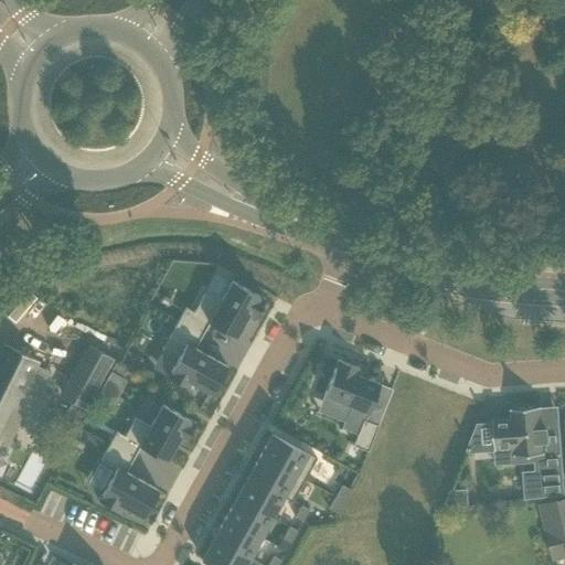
[(184,308),(177,322),(201,336),(209,322),(235,338),(246,316),(253,319),(264,299),(231,280),(219,302),(203,294),(193,312),(184,308)]
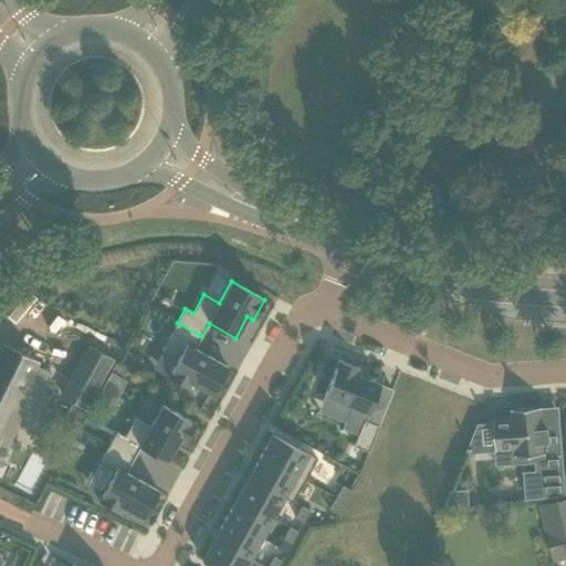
[(177,323),(161,350),(177,359),(167,377),(187,388),(190,383),(211,395),(227,367),(195,349),(201,336),(177,323)]
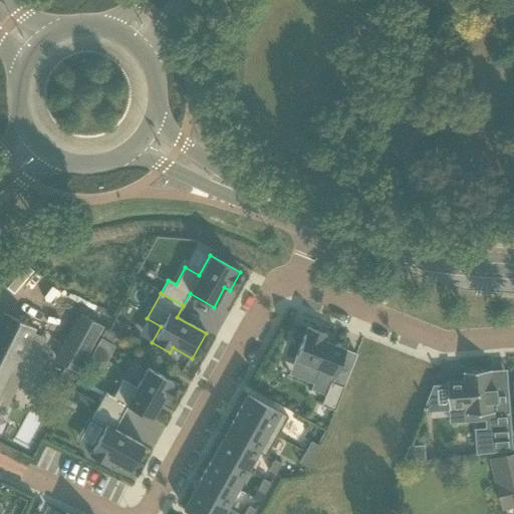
[(16,367),(35,329),(3,313),(0,318),(0,402),(7,406),(24,371),(16,367)]
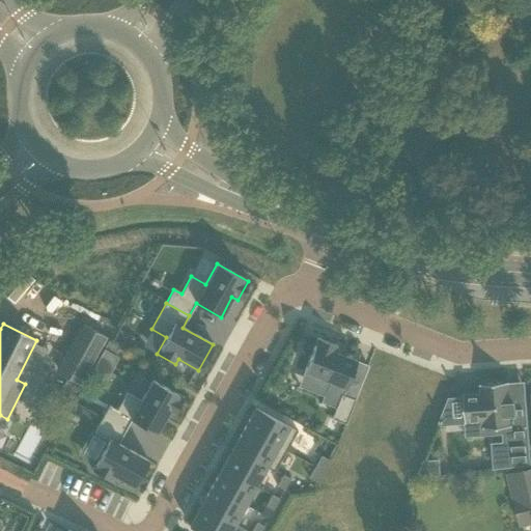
[(82,324),(57,369),(81,382),(106,337),(82,324)]
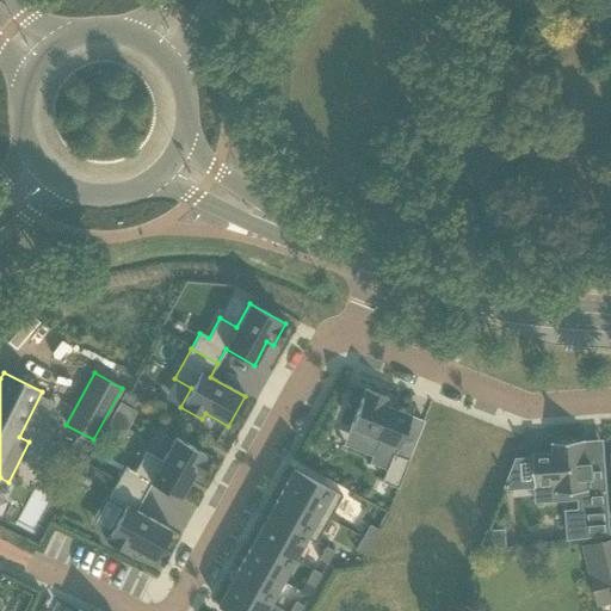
[(364,389),(350,427),(397,446),(409,414),(386,405),(388,397),(364,389)]
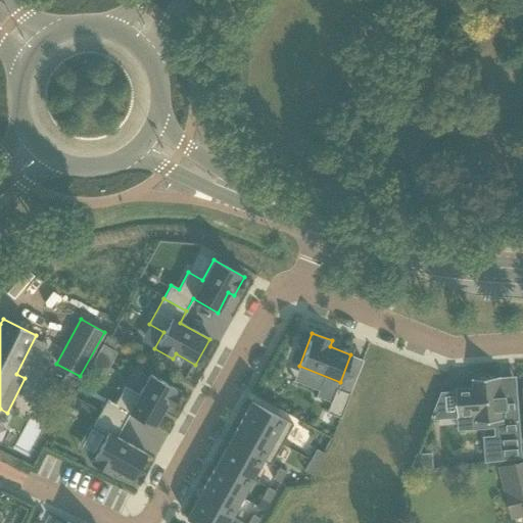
[(106,336),(88,369),(102,377),(116,351),(113,349),(117,342),(106,336)]
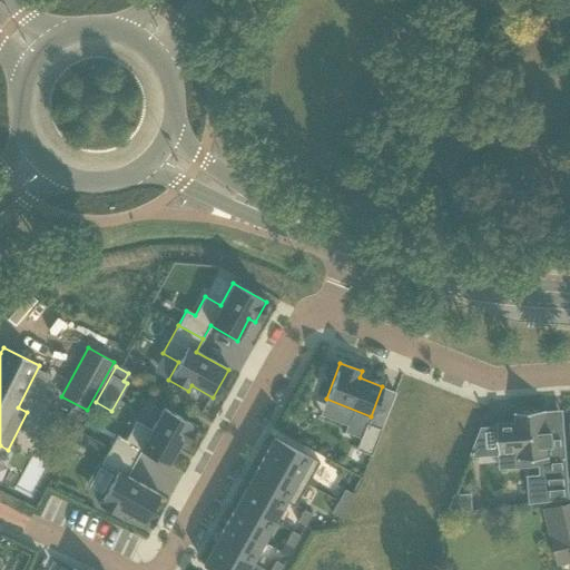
[(117,435),(109,450),(134,463),(140,450),(167,465),(179,444),(185,448),(197,426),(164,408),(151,430),(136,421),(125,440),(117,435)]
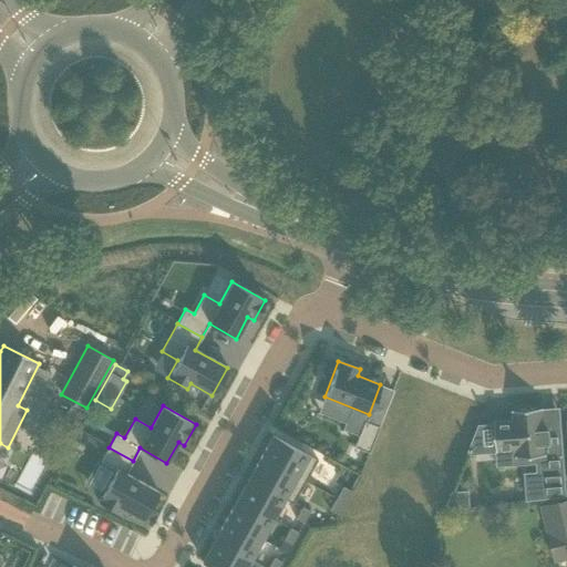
[(526,474),(528,502),(566,496),(562,429),(544,431),(542,409),(514,411),(515,422),(494,423),(496,451),(517,450),(517,457),(537,456),(538,474),(526,474)]
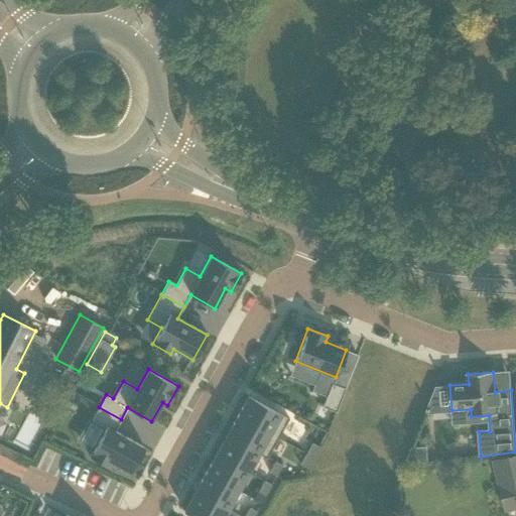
[(325,399),(321,406),(336,412),(339,404),(345,389),(331,383),(325,399)]
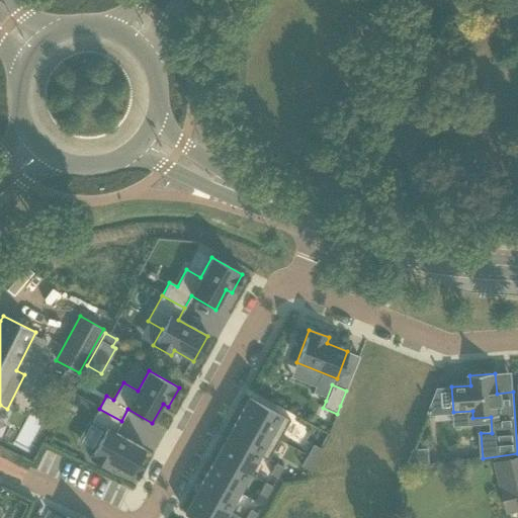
[(249,398),(238,417),(278,440),(289,420),(249,398)]
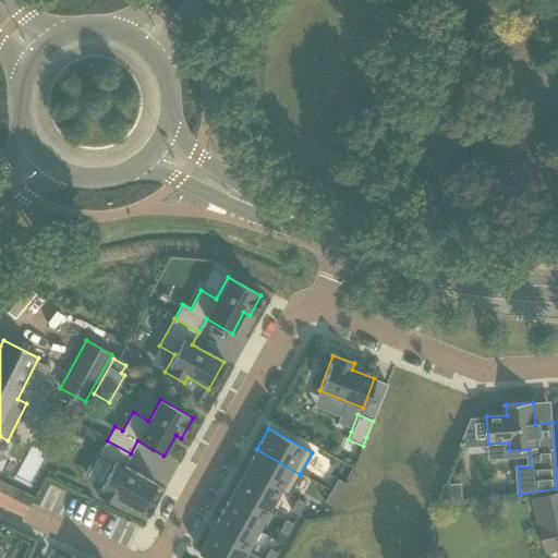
[(73,431),(69,439),(80,445),(84,436),(73,431)]
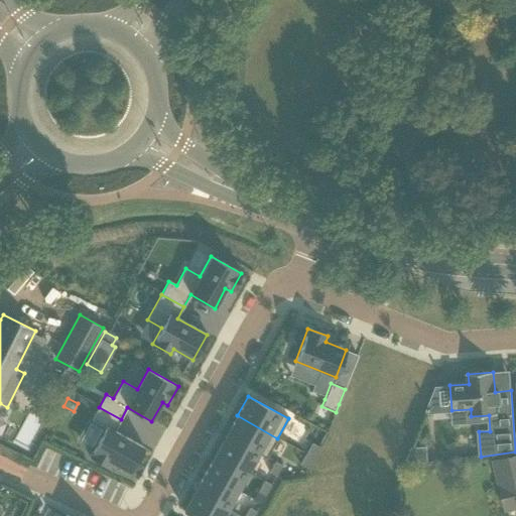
[(130,473),(143,447),(114,431),(121,419),(99,407),(91,420),(105,427),(89,457),(107,467),(111,462),(130,473)]
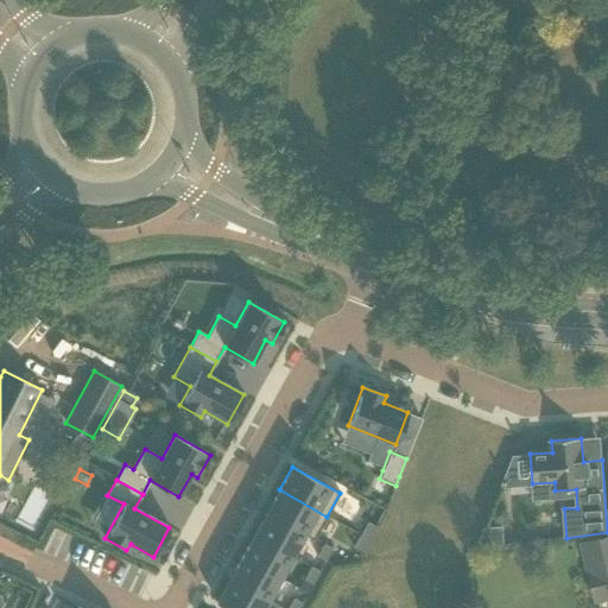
[(279,489),(266,512),(305,533),(304,534),(314,540),(327,517),(279,489)]
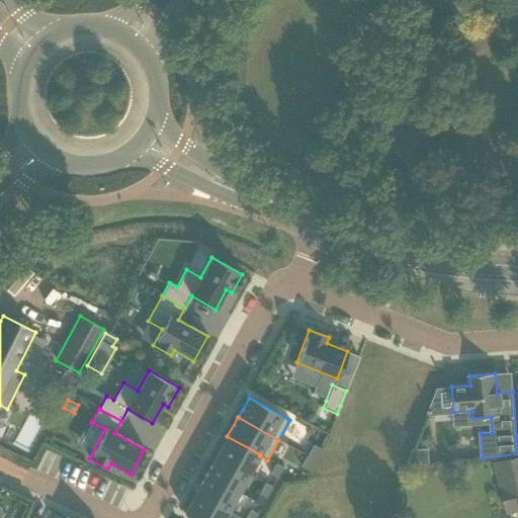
[(259,455),(260,454),(227,436),(217,455),(249,473),(259,455)]
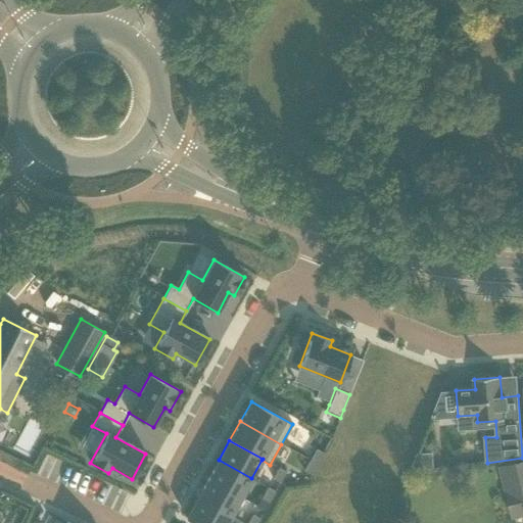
[(316,449),(310,460),(317,464),(323,454),(316,449)]
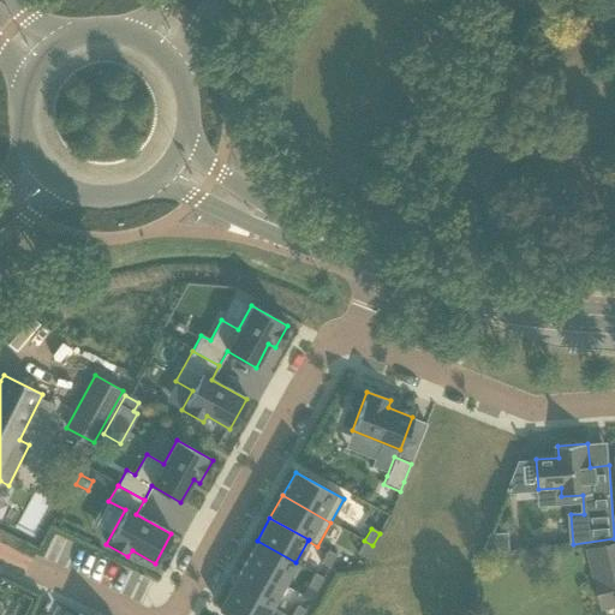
[(490,533),(482,554),(511,550),(508,532),(490,533)]
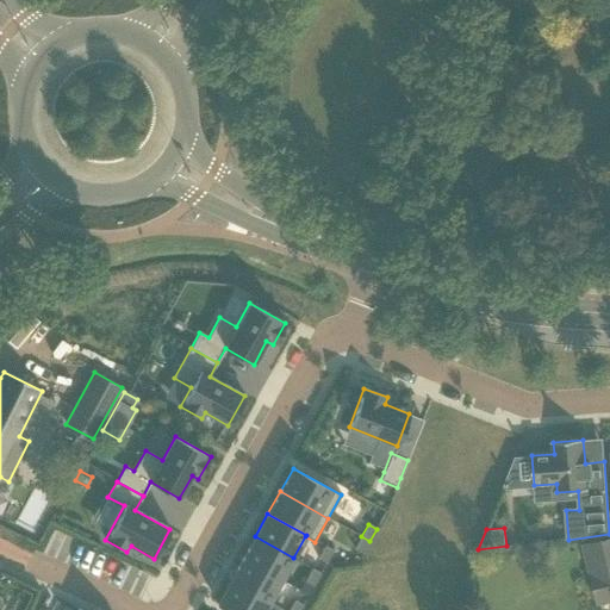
[(280,580),(293,558),(255,536),(242,559),(280,580)]
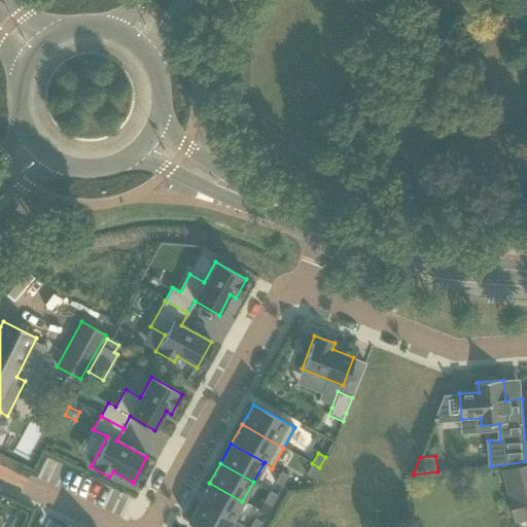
[(312,463),(306,475),(313,479),(319,467),(312,463)]
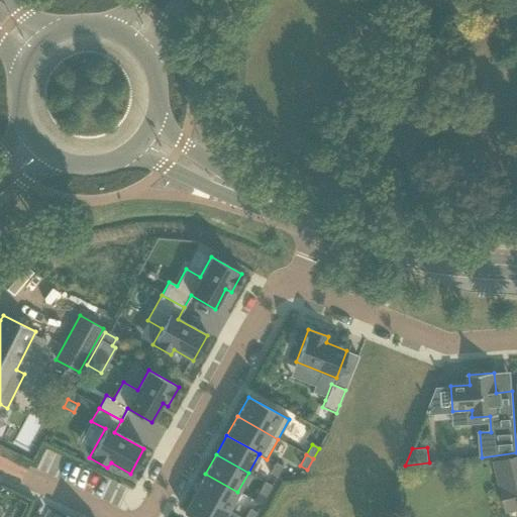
[(516,457),(496,462),(507,513),(516,510),(516,457)]
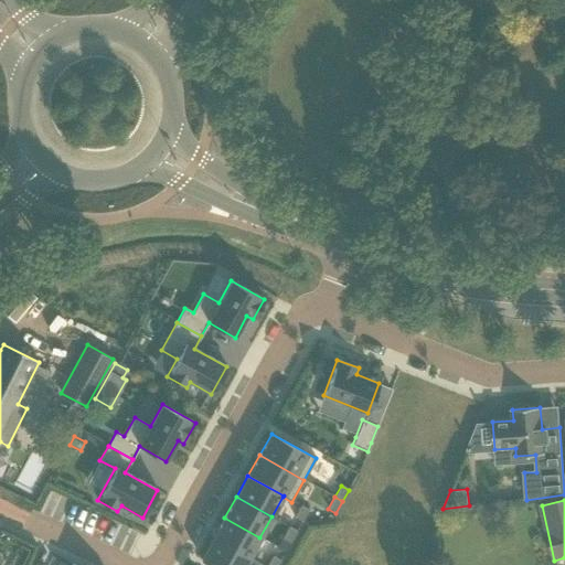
[(301,521),(308,510),(300,505),(294,516),(301,521)]
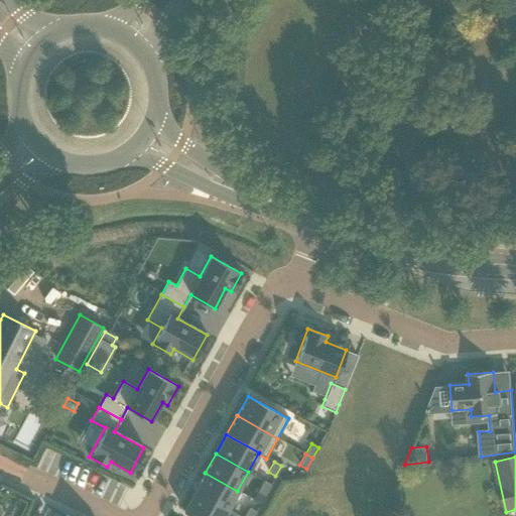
[(227,510),(237,491),(205,473),(195,492),(227,510)]
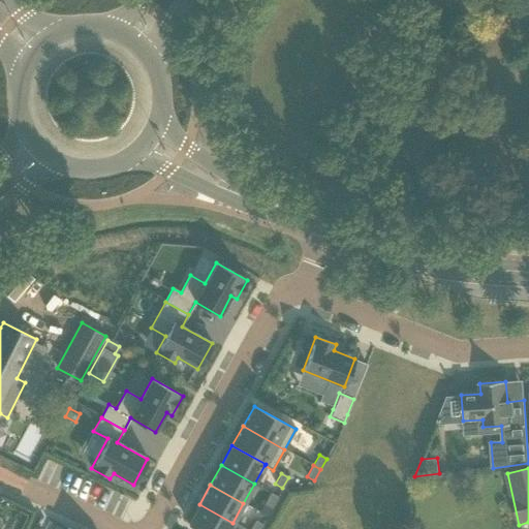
[(272,507),(278,497),(271,493),(265,503),(272,507)]
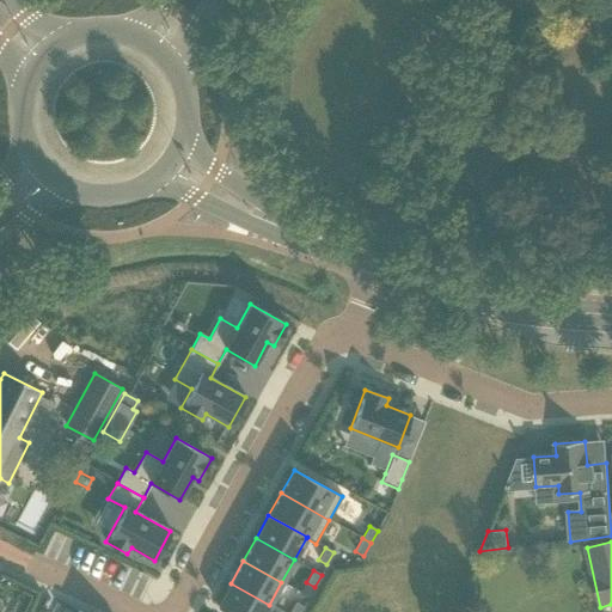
[(226,611),(264,611),(269,605),(231,583),(218,606),(226,611)]
